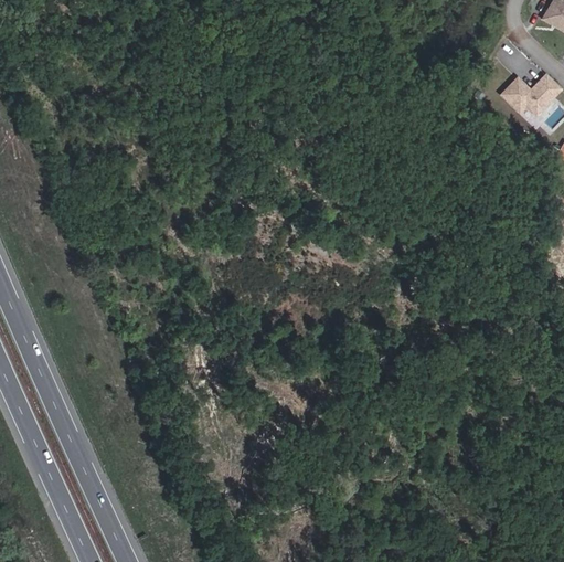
[(563,2),(560,0),(552,0),(542,18),(563,31),(563,2)]
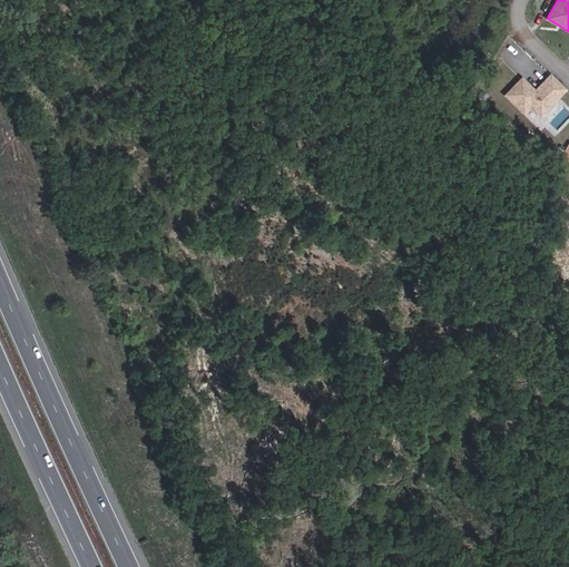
[(537,91),(521,77),(504,95),(523,113),(530,105),(540,115),(566,88),(550,74),(543,80),(546,82),(537,91)]
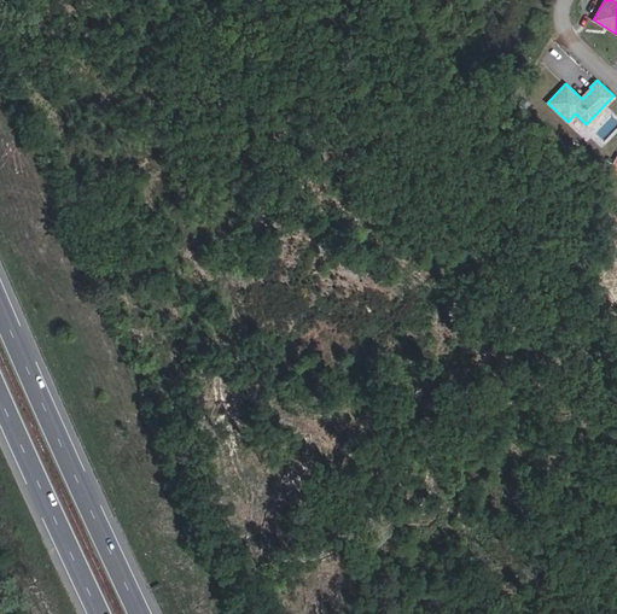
[(582,99),(592,89),(589,87),(580,98),(582,99)]
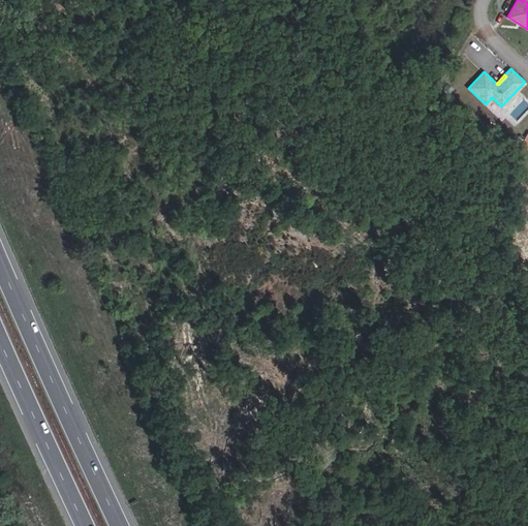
[(490,103),(486,109),(495,116),(499,111),(490,103)]
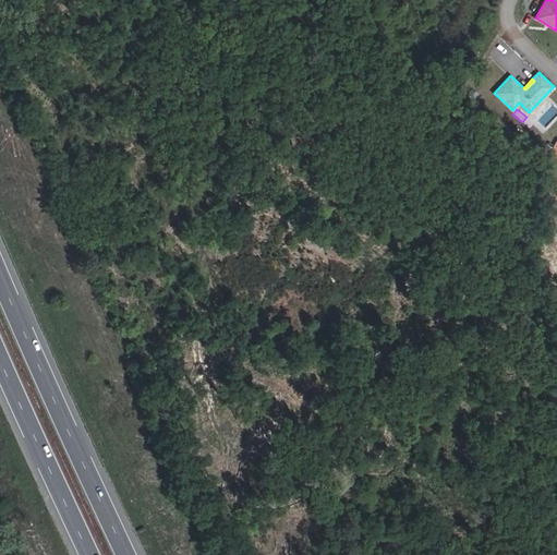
[(556,142),(556,141),(547,156),(556,161),(556,142)]
